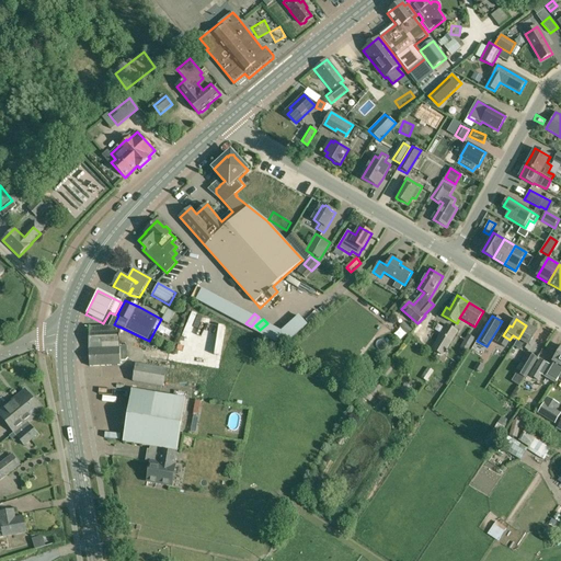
[(267,333),(273,325),(268,322),(263,330),(267,333)]
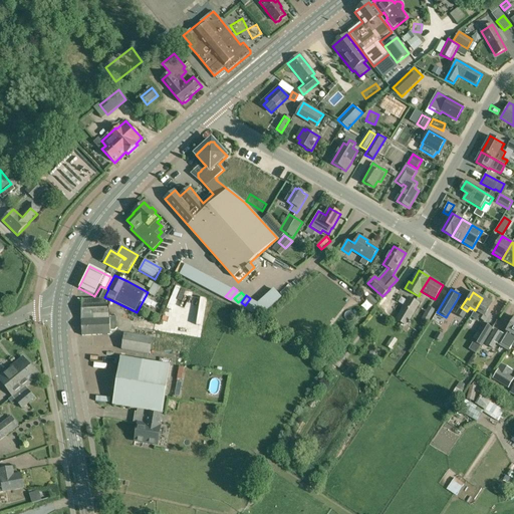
[(419,303),(408,297),(401,309),(402,309),(396,319),(406,325),(419,303)]
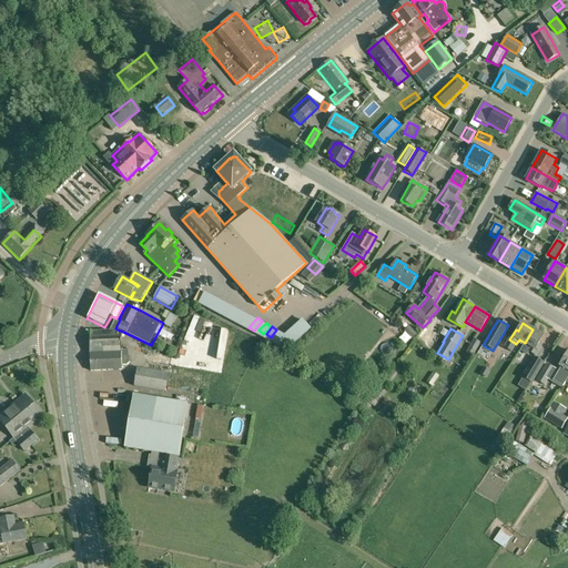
[(544,335),(533,330),(525,343),(520,351),(527,355),(529,352),(535,355),(541,344),(539,343),(544,335)]
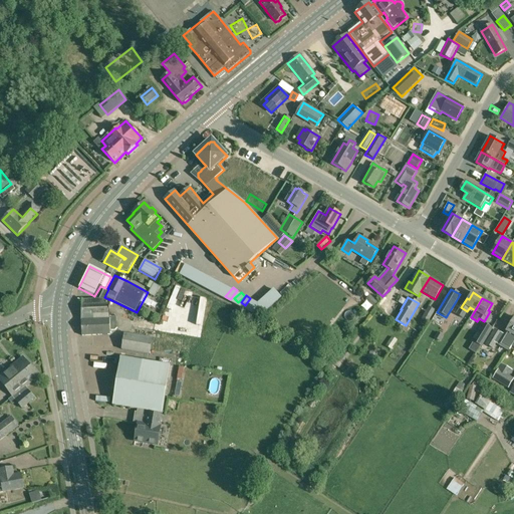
[(109,299),(108,299),(81,300),(81,320),(82,335),(110,334),(110,330),(115,330),(117,328),(117,316),(110,316),(109,299)]
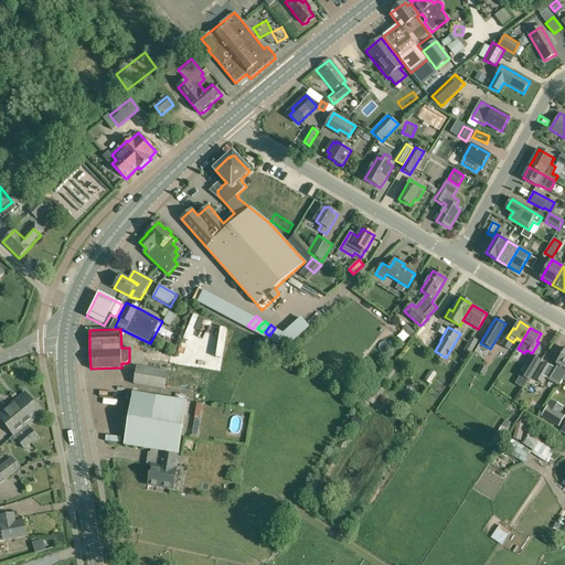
[(471,354),(479,341),(471,337),(464,350),(471,354)]
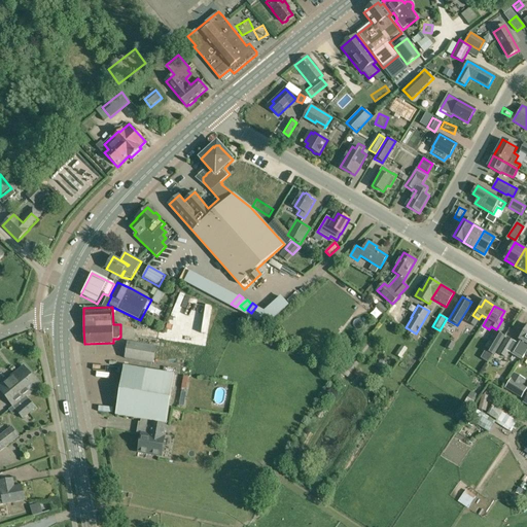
[(526,326),(517,343),(507,338),(498,353),(505,357),(508,352),(522,360),(525,355),(526,350),(526,326)]
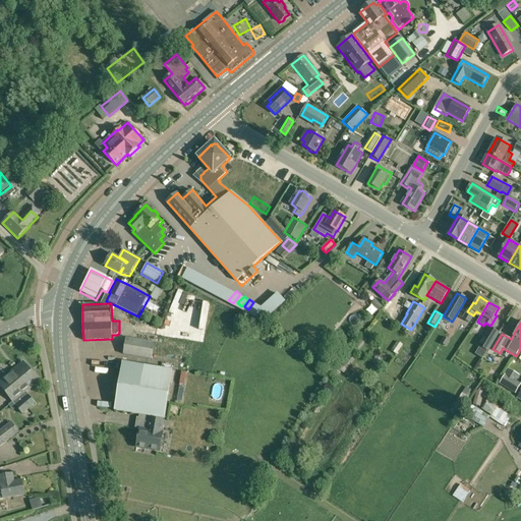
[(490,345),(498,334),(499,332),(490,328),(479,346),(487,351),(490,345)]
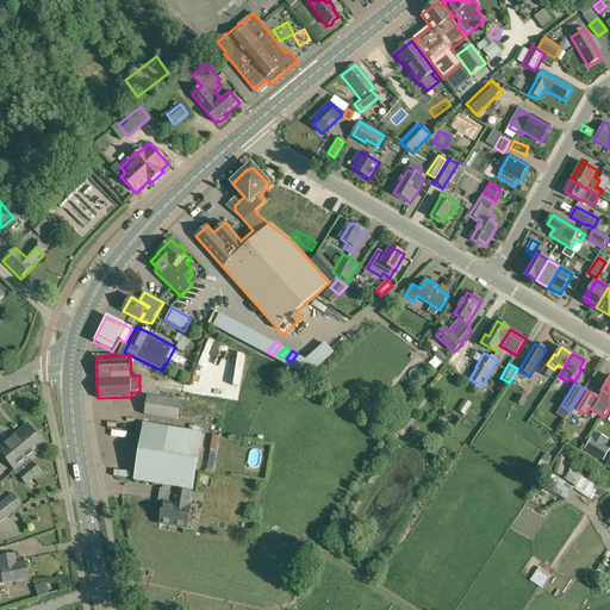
[(527,398),(520,394),(515,402),(522,406),(527,398)]
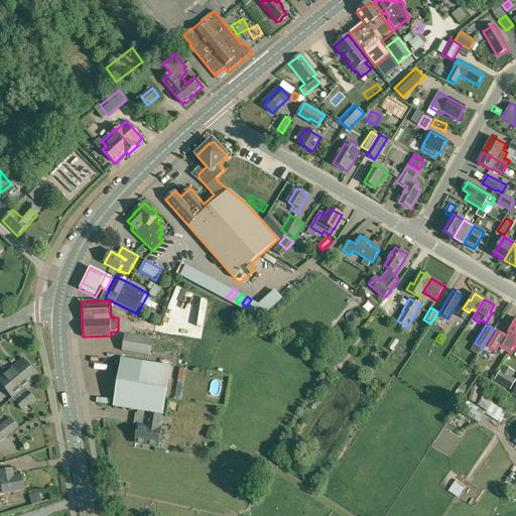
[(150,356),(153,340),(126,335),(123,351),(150,356)]
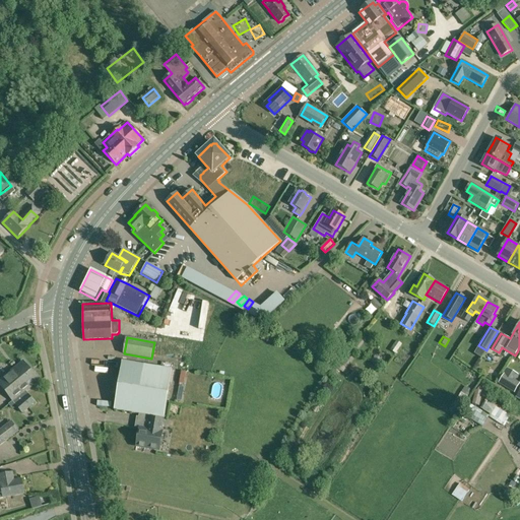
[(154,352),(171,353),(171,341),(154,340),(154,352)]
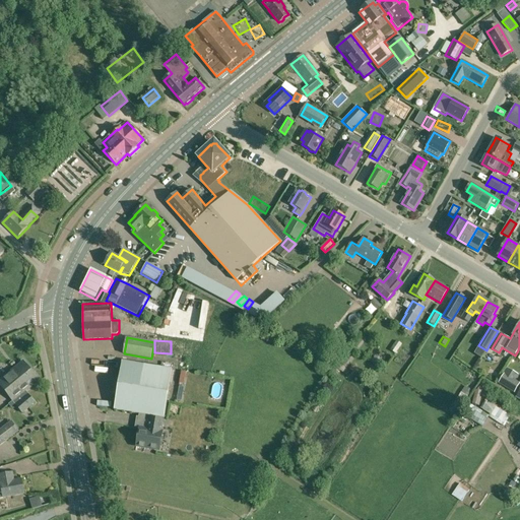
[(396,353),(402,344),(396,340),(390,350),(396,353)]
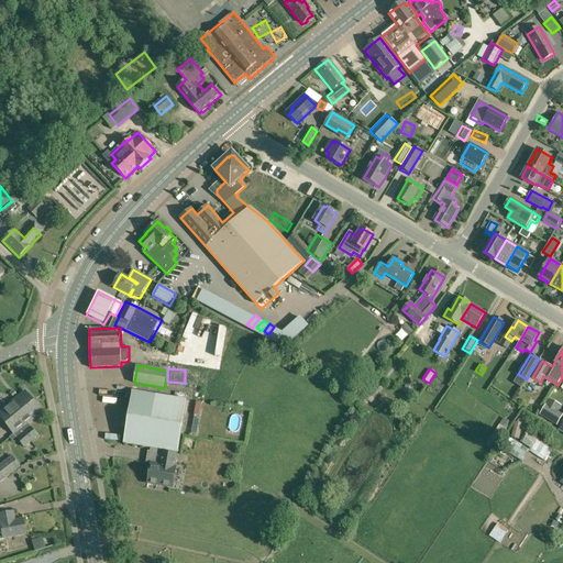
[(19,438),(25,446),(39,437),(31,427),(29,424),(32,421),(43,414),(25,390),(0,410),(0,415),(14,433),(10,438),(13,442),(19,438)]
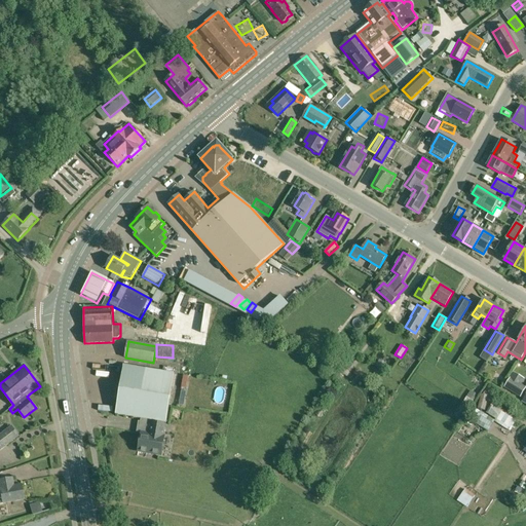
[(116,417),(166,424),(175,374),(123,366),(116,417)]
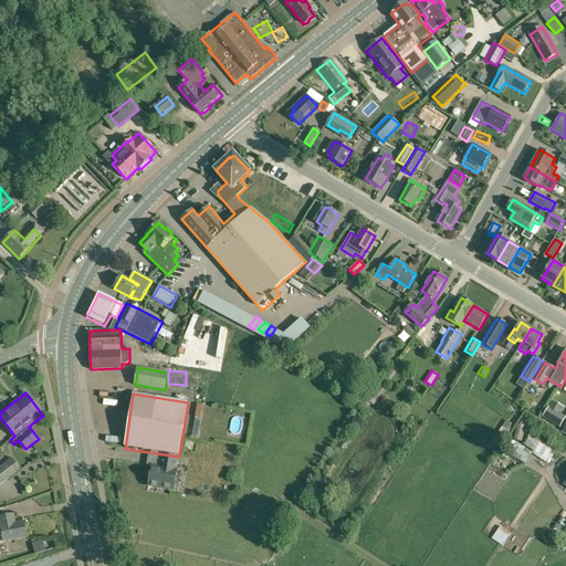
[(565,419),(565,416),(549,406),(542,417),(561,429),(565,419)]
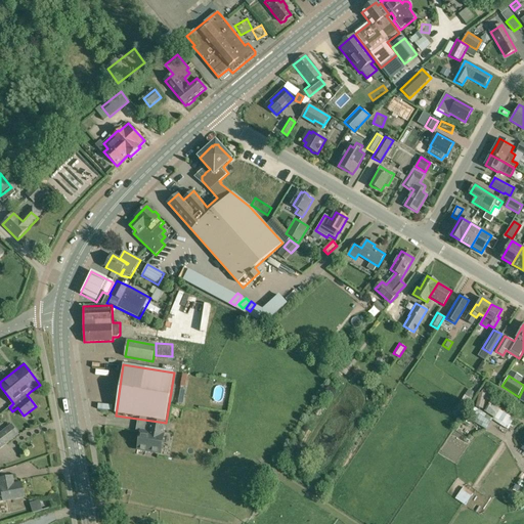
[(516,419),(499,408),(490,402),(484,411),(493,417),(511,427),(516,419)]
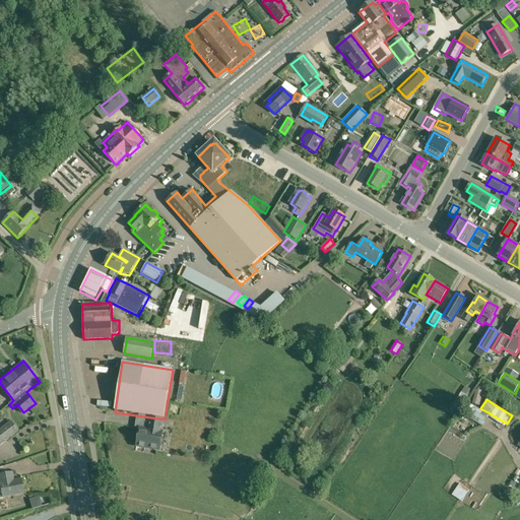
[(464,414),(482,426),(490,415),(470,404),(464,414)]
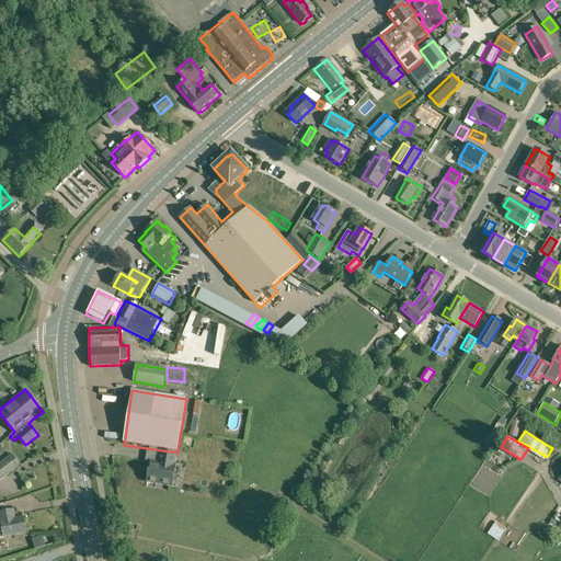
[(173,466),(175,454),(161,451),(159,464),(150,462),(148,481),(171,485),(174,466),(173,466)]
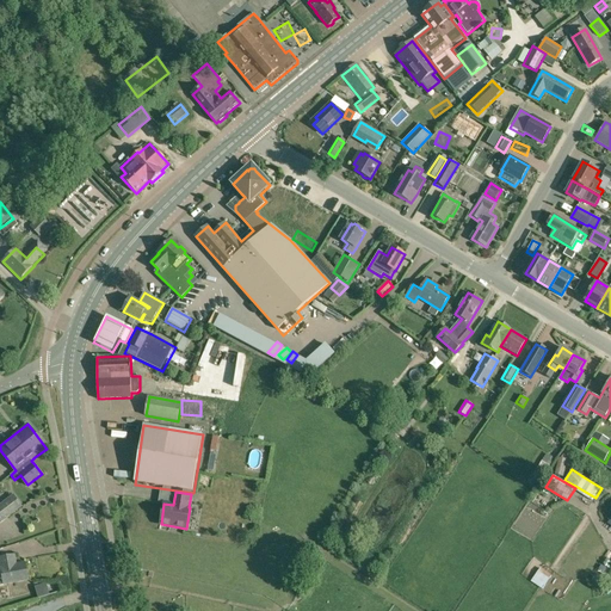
[(13,495),(0,505),(0,523),(10,516),(22,506),(13,495)]
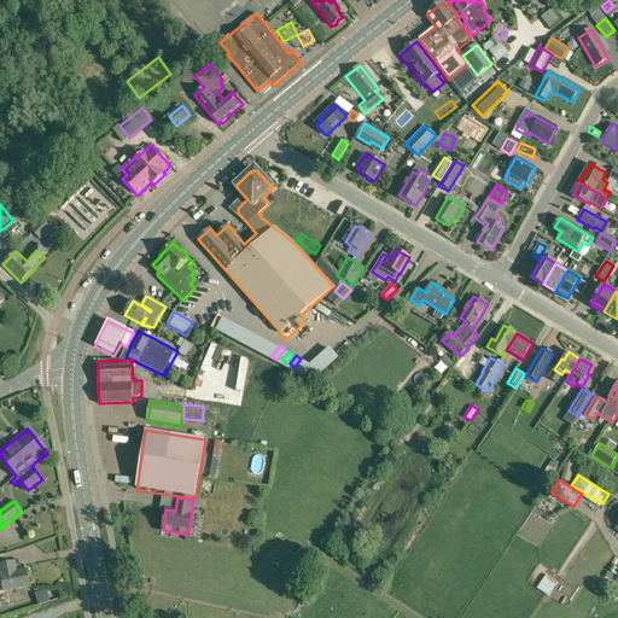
[(617,557),(614,555),(598,581),(605,586),(617,564),(617,557)]
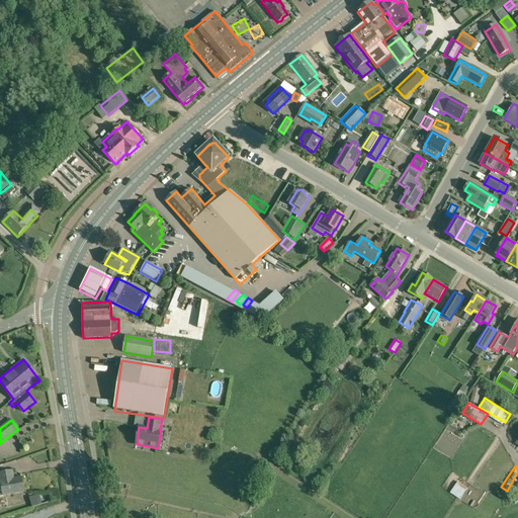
[(12,471),(0,472),(0,478),(2,488),(0,488),(0,496),(23,492),(21,478),(13,479),(12,471)]
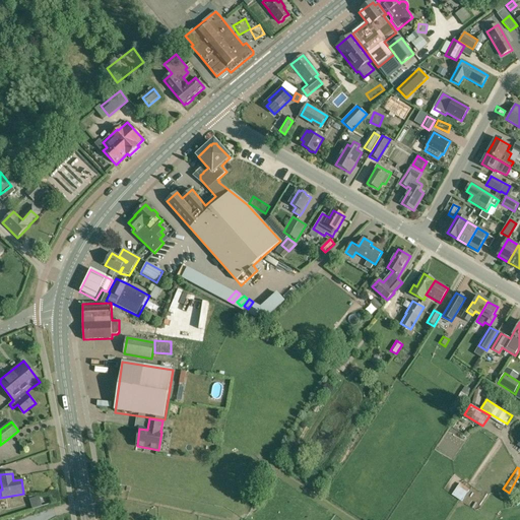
[(449,493),(459,499),(467,488),(457,480),(449,493)]
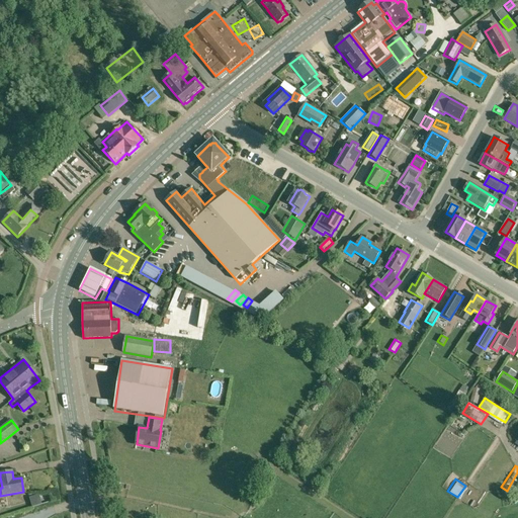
[(496,490),(488,500),(495,505),(503,495),(496,490)]
